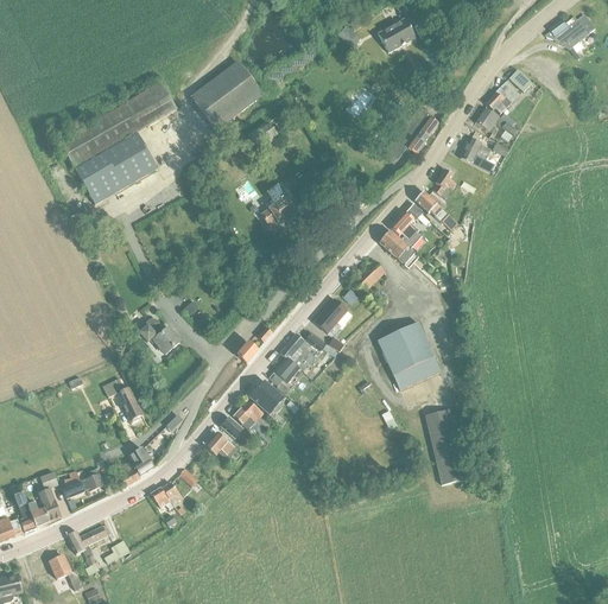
[(590,30),(595,27),(587,10),(581,12),(590,30)]
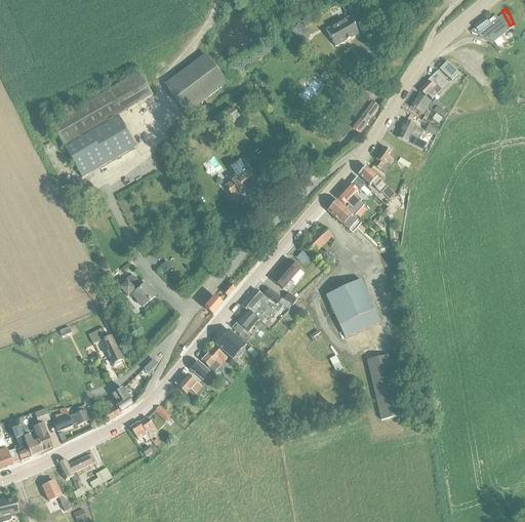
[(485,15),(470,28),(472,31),(477,27),(480,31),(480,32),(478,33),(481,37),(492,41),(510,29),(500,15),(499,16),(496,13),(488,19),(485,15)]
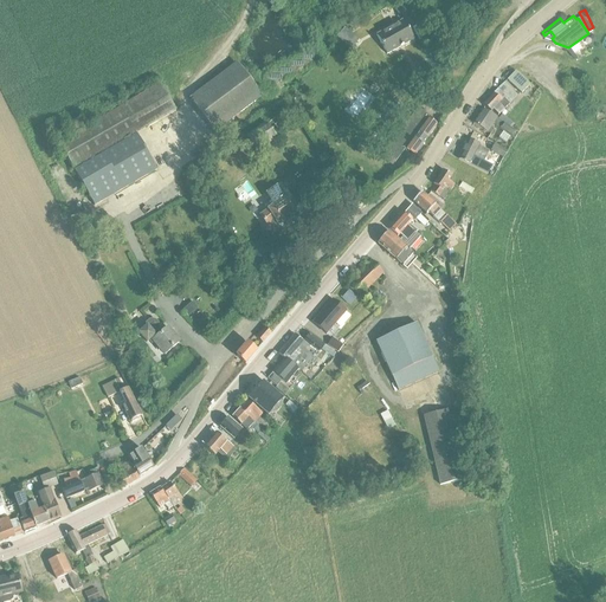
[(376,32),(387,51),(413,37),(404,18),(376,32)]
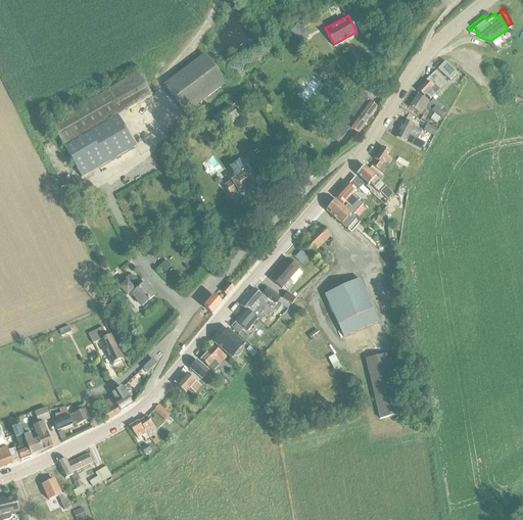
[(186,112),(226,82),(207,57),(167,87),(186,112)]
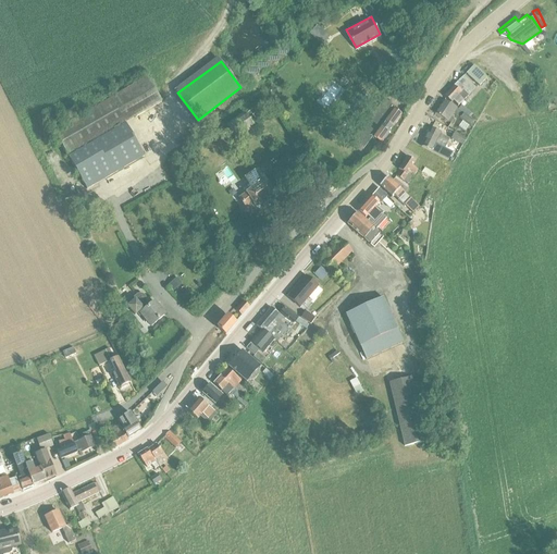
[(466,71),(479,84),(486,76),(473,63),(466,71)]
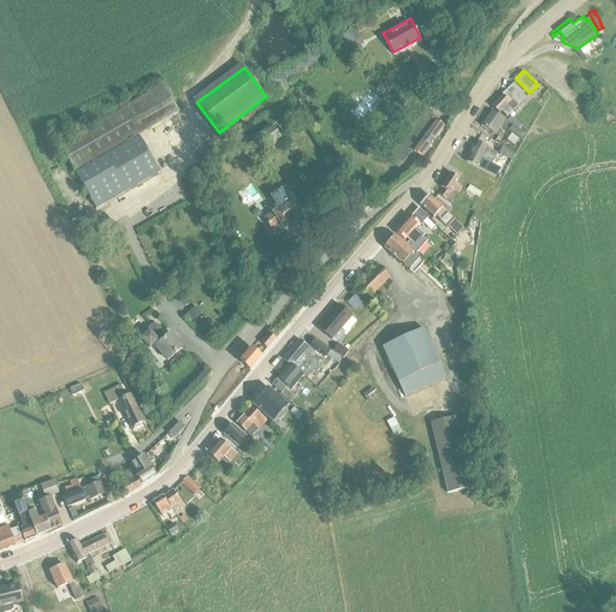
[(501,110),(505,114),(526,94),(513,81),(490,104),(498,111),(501,110)]
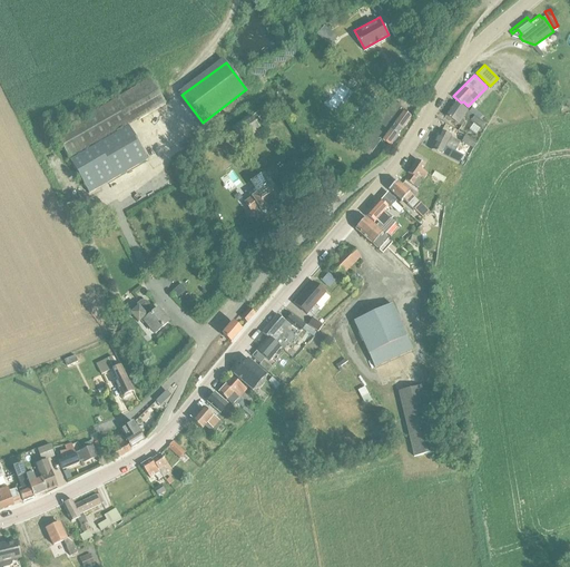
[(55,132),(69,158),(89,191),(147,157),(128,124),(165,101),(150,76),(55,132)]
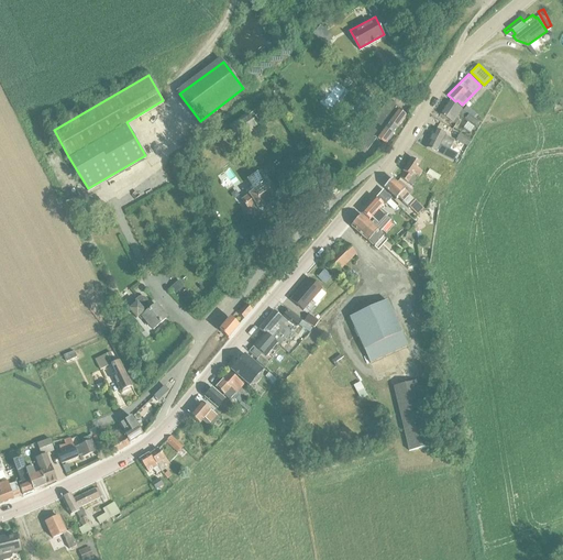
[(459,112),(475,124),(479,120),(449,98),(439,111),(453,121),(455,122),(459,118),(456,117),(459,112)]
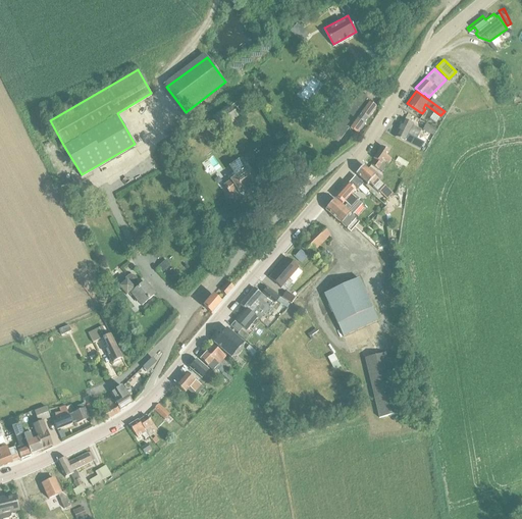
[(343,115),(330,132),(338,138),(349,125),(350,125),(349,126),(356,132),(360,126),(361,127),(364,123),(363,122),(364,121),(363,121),(367,116),(368,116),(376,105),(368,99),(369,99),(360,93),(348,109),(356,115),(356,116),(356,117),(352,122),(343,115)]
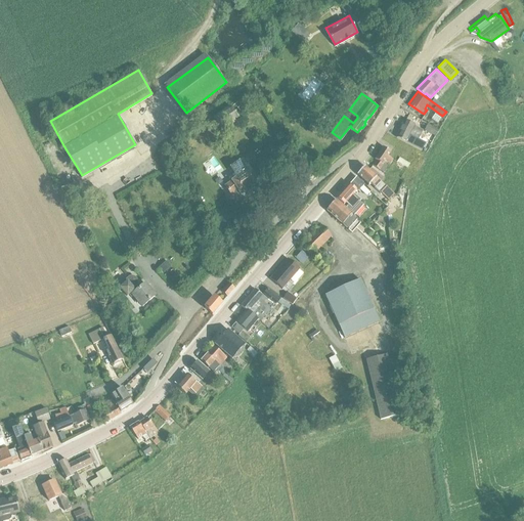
[(230,105),(214,116),(221,128),(223,130),(239,119),(230,105)]
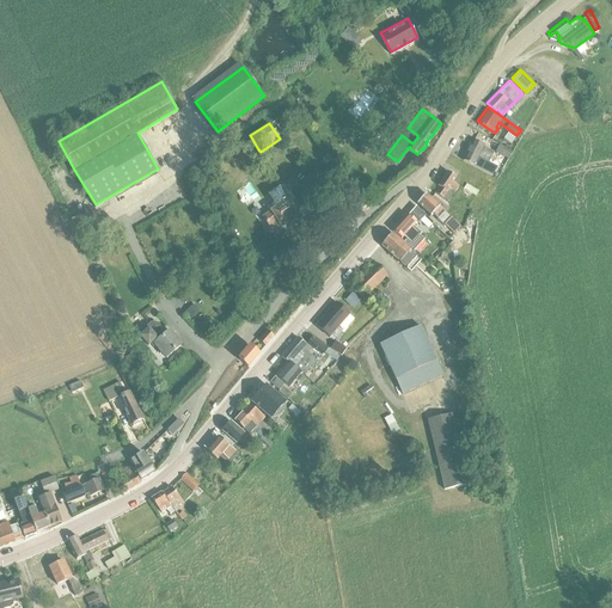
[(463,158),(493,173),(497,164),(478,154),(483,143),(472,139),(463,158)]
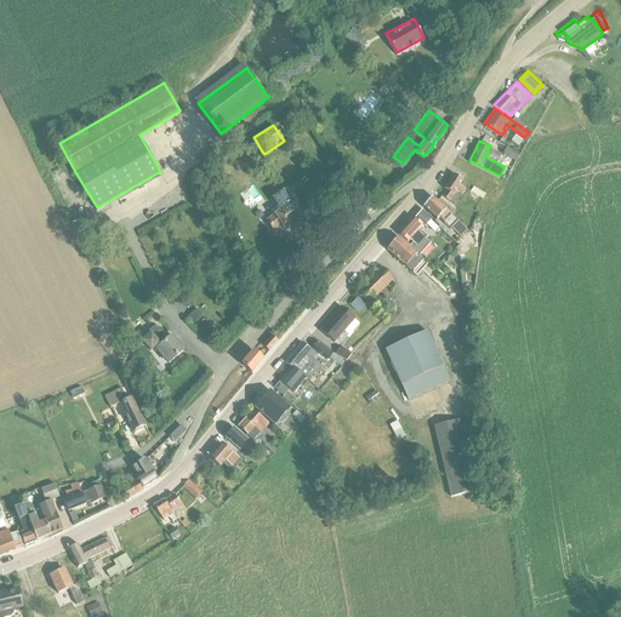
[(505,150),(516,158),(518,153),(507,146),(505,150)]
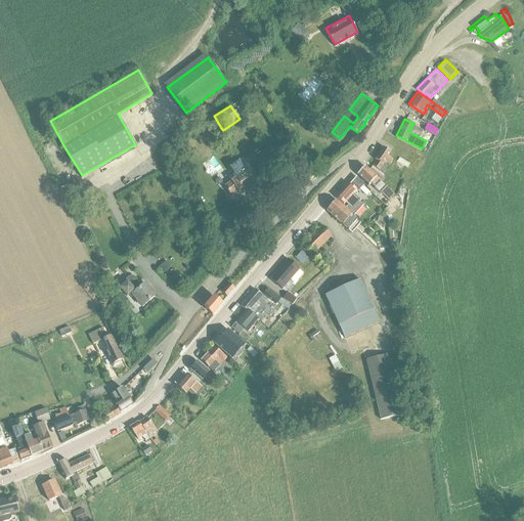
[(388,164),(393,158),(388,154),(390,149),(383,144),(374,157),(376,158),(372,163),(383,170),(388,163),(388,164)]
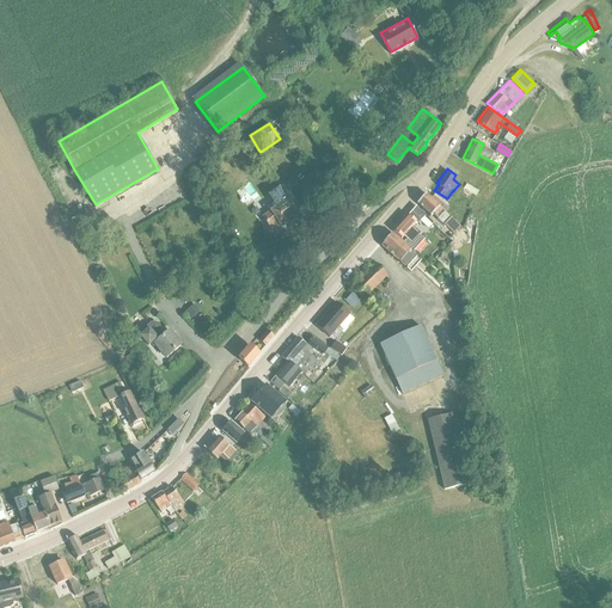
[(466,180),(463,186),(475,194),(478,188),(466,180)]
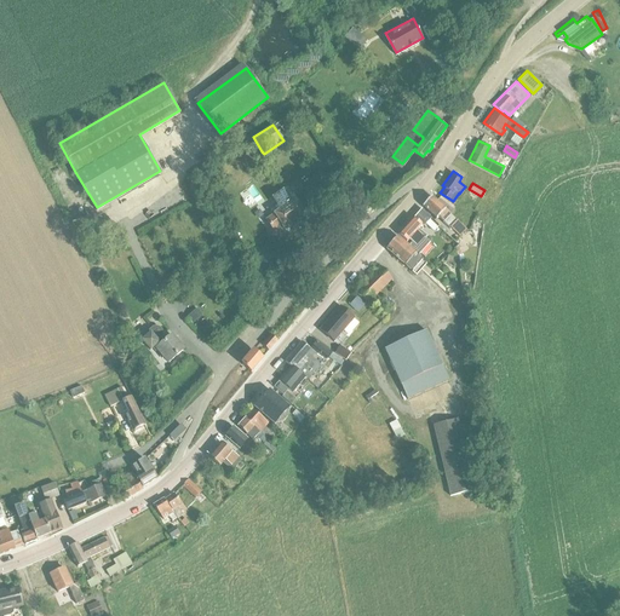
[(302,222),(306,218),(305,218),(305,216),(306,214),(294,197),(291,200),(282,189),(275,194),(280,200),(276,202),(280,207),(267,217),(274,226),(281,222),(286,228),(297,220),(298,222),(299,220),(302,220),(302,222)]
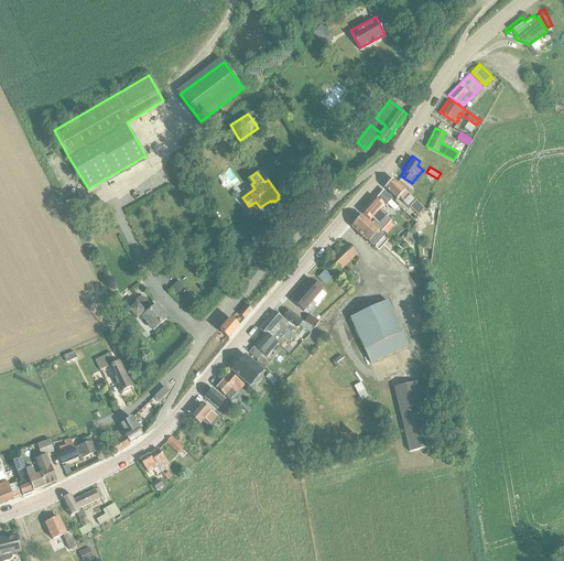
[(409,205),(418,213),(424,206),(415,198),(392,176),(383,185),(396,196),(398,194),(403,198),(402,200),(409,206),(409,205)]
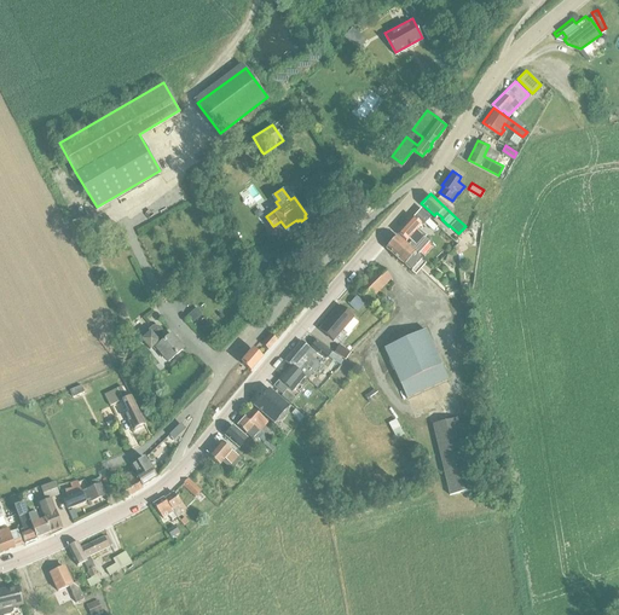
[(354,207),(363,214),(374,201),(365,195),(354,207)]
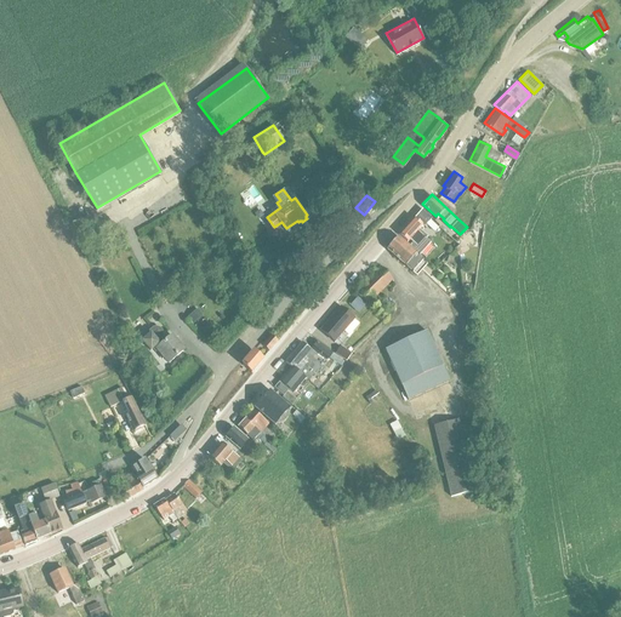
[(434,228),(439,222),(422,206),(399,232),(406,239),(409,236),(412,239),(410,243),(420,251),(431,240),(425,235),(427,233),(419,226),(421,223),(422,224),(426,221),(434,228)]
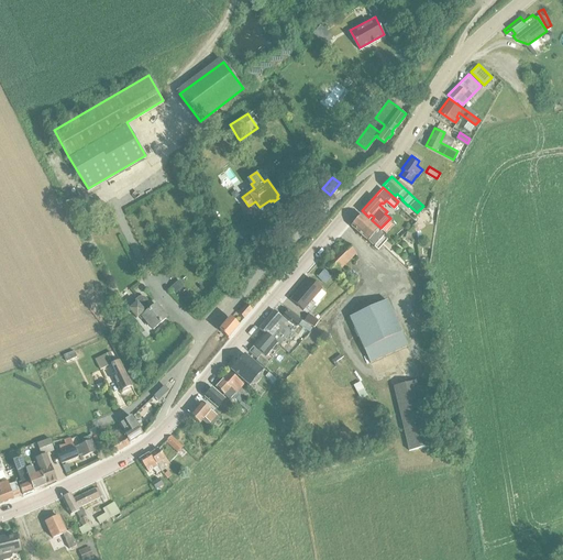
[(367,239),(374,244),(384,233),(377,228),(361,212),(351,223),(367,239)]
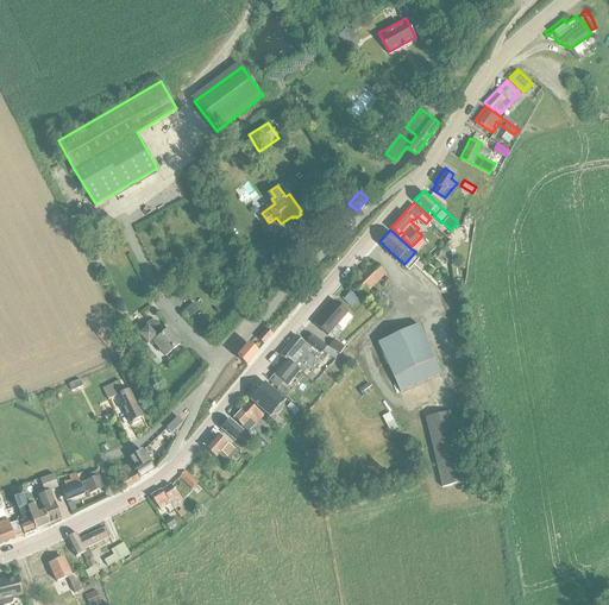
[(255,245),(262,257),(269,253),(262,241),(255,245)]
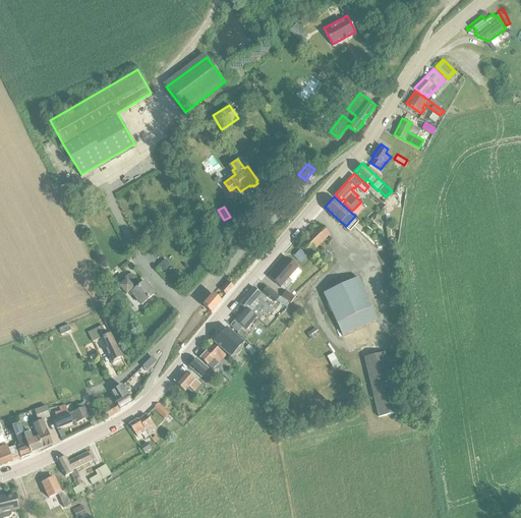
[(313,248),(329,233),(320,223),(299,242),(311,254),(315,250),(313,248)]
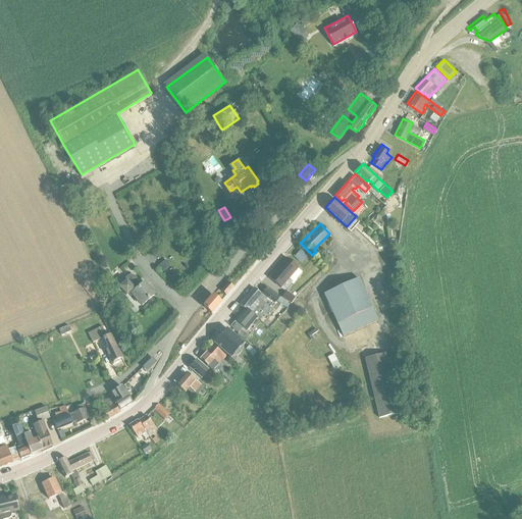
[(269,275),(284,289),(301,268),(285,256),(269,275)]
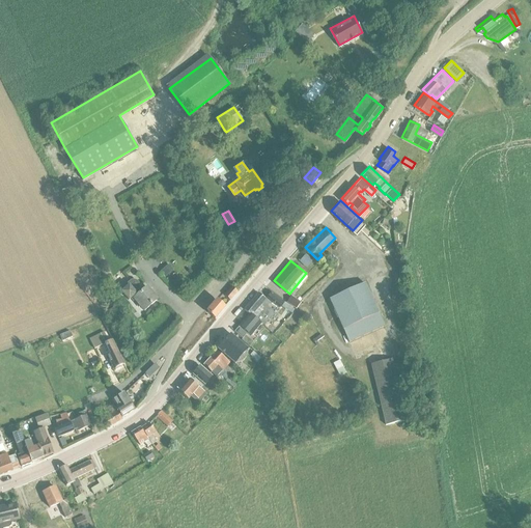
[(132,278),(130,279),(123,285),(126,286),(121,289),(129,298),(131,297),(133,299),(135,298),(144,308),(157,297),(146,285),(140,290),(137,287),(138,286),(138,285),(138,284),(139,283),(138,282),(138,281),(137,280),(137,279),(136,279),(135,278),(134,278),(133,278),(132,278)]
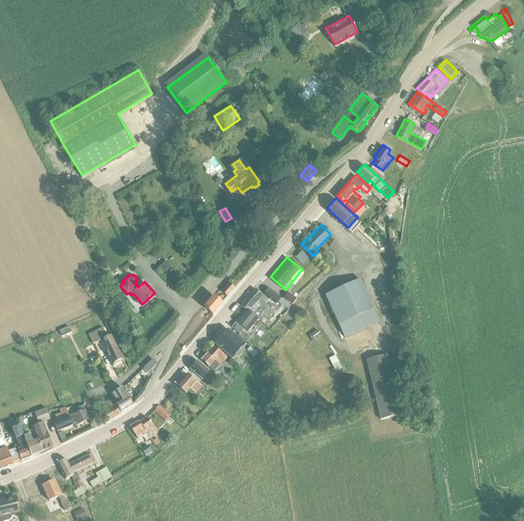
[(203,284),(208,288),(215,278),(211,274),(203,284)]
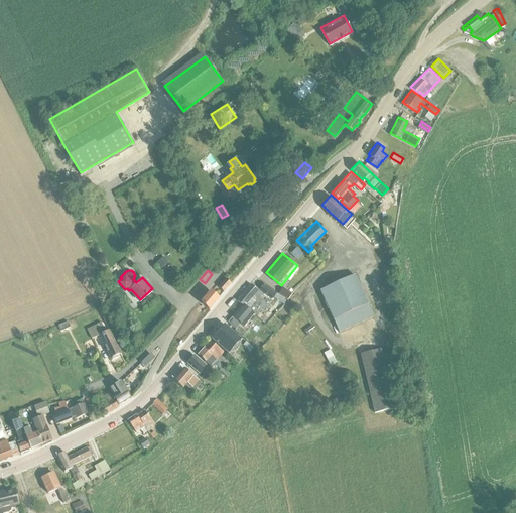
[(320,287),(339,331),(374,314),(355,272),(320,287)]
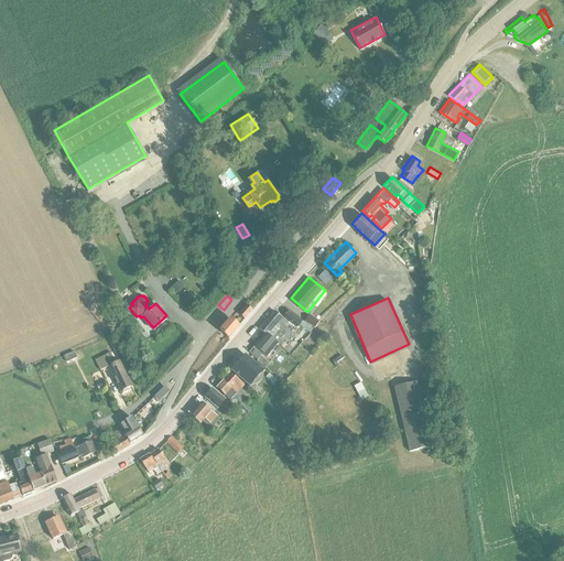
[(238,311),(245,316),(252,308),(247,302),(238,311)]
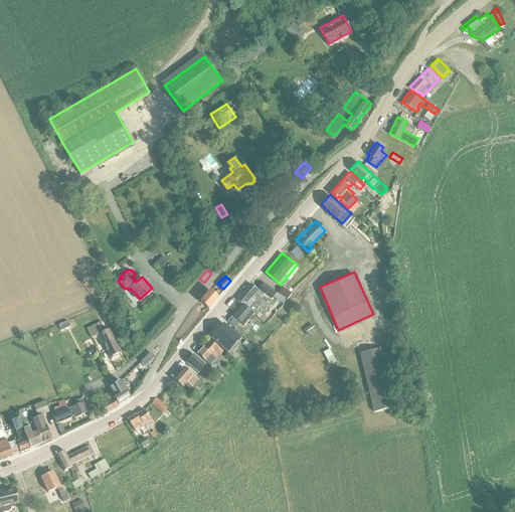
[(259,288),(250,282),(237,298),(253,312),(255,314),(260,309),(262,310),(262,309),(260,307),(265,302),(258,296),(260,293),(259,292),(260,290),(258,289),(259,288)]
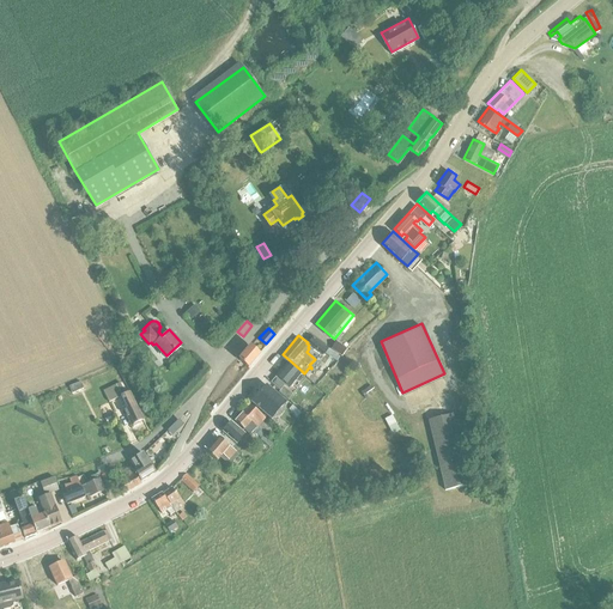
[(314,335),(309,341),(321,352),(327,346),(314,335)]
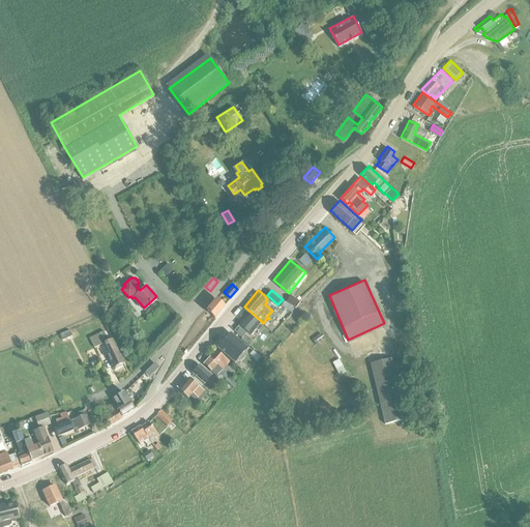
[(286,299),(295,305),(299,300),(290,293),(286,299)]
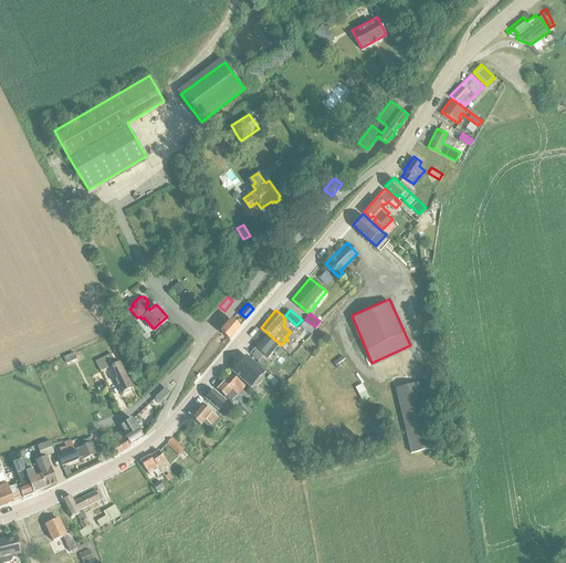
[(220,330),(229,337),(239,325),(230,318),(220,330)]
